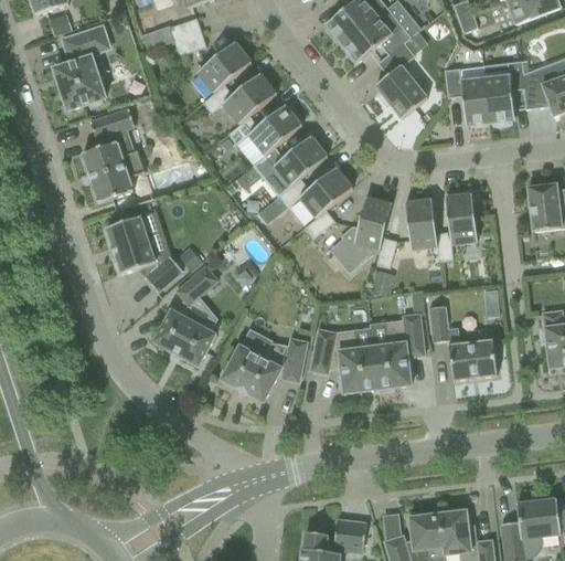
[(30,0),(35,14),(68,4),(66,0),(30,0)]
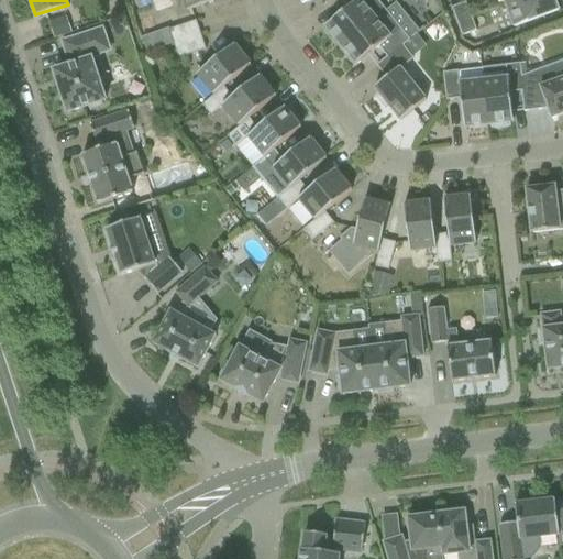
[(340,43),(385,7),(379,0),(344,0),(348,6),(324,24),(340,43)]
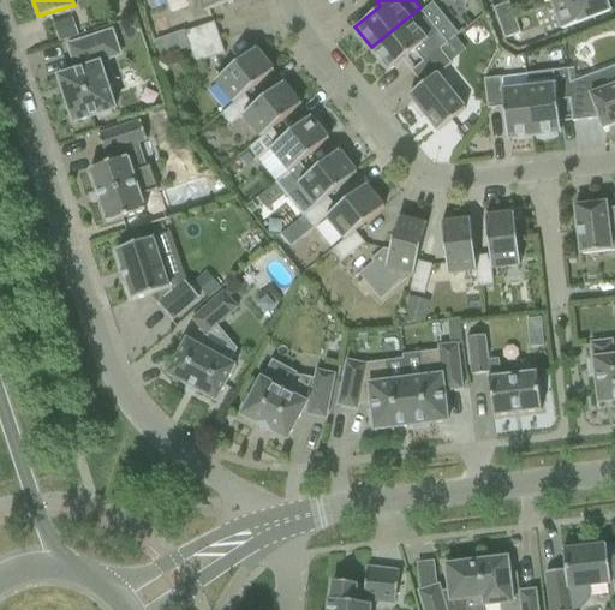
[(494,5),(499,21),(514,15),(508,0),(494,5)]
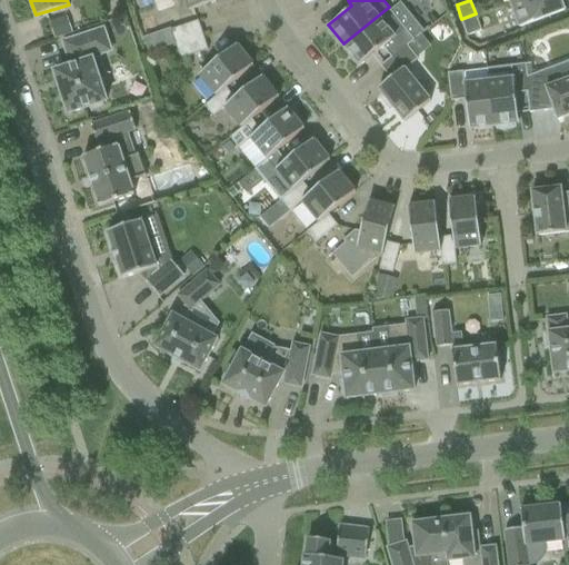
[(565,7),(562,0),(513,0),(510,1),(519,25),(565,7)]
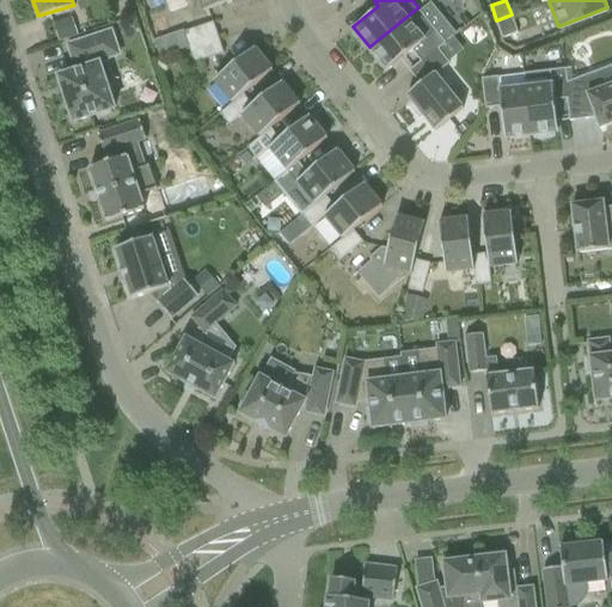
[(411,47),(420,59),(421,60),(438,46),(445,40),(418,7),(369,47),(386,68),(411,47)]
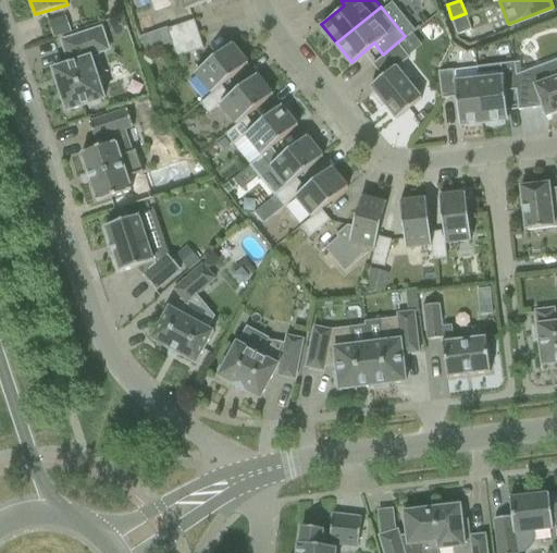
[(48,17),(52,33),(70,27),(64,12),(48,17)]
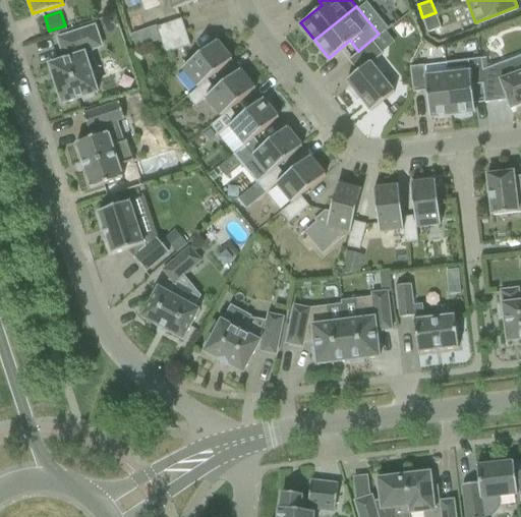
[(441,25),(436,12),(422,17),(427,30),(441,25)]
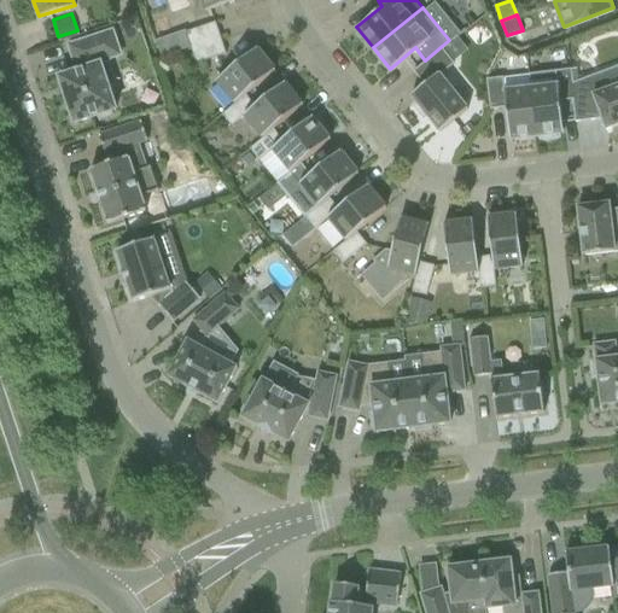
[(185,29),(191,45),(220,35),(215,19),(185,29)]
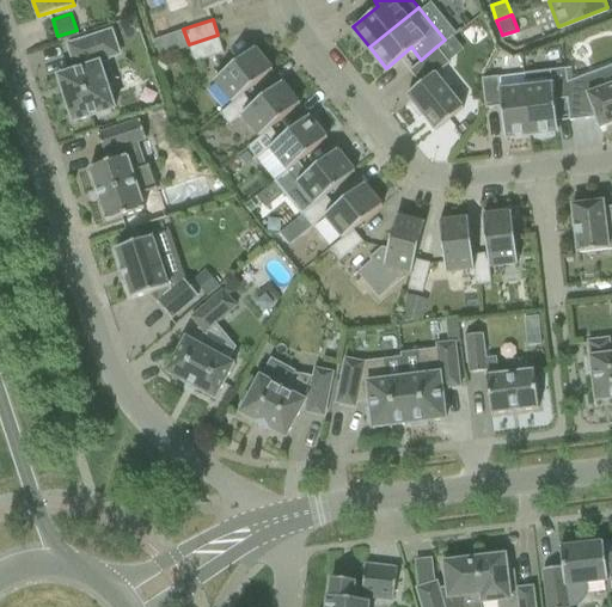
[(118,51),(111,28),(67,42),(77,68),(57,74),(73,120),(96,111),(97,115),(110,110),(109,108),(114,105),(106,84),(115,81),(106,55),(118,51)]
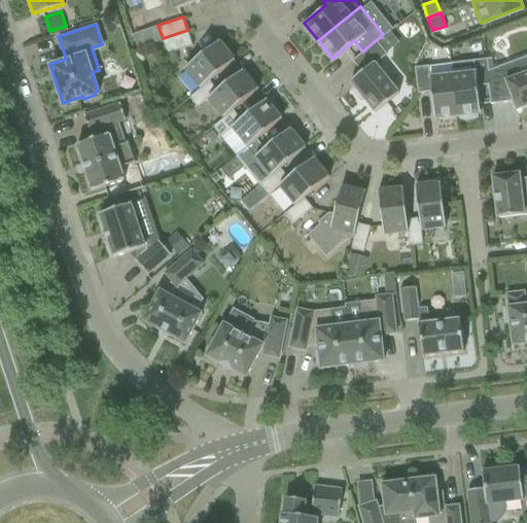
[(192,43),(187,30),(163,38),(167,51),(192,43)]
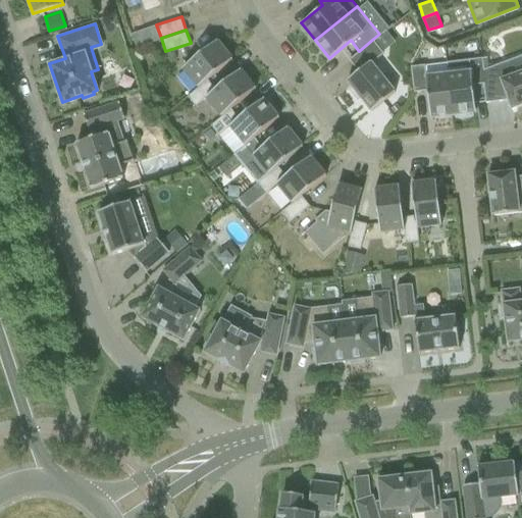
[(183,66),(198,86),(207,78),(231,58),(216,39),(183,66)]
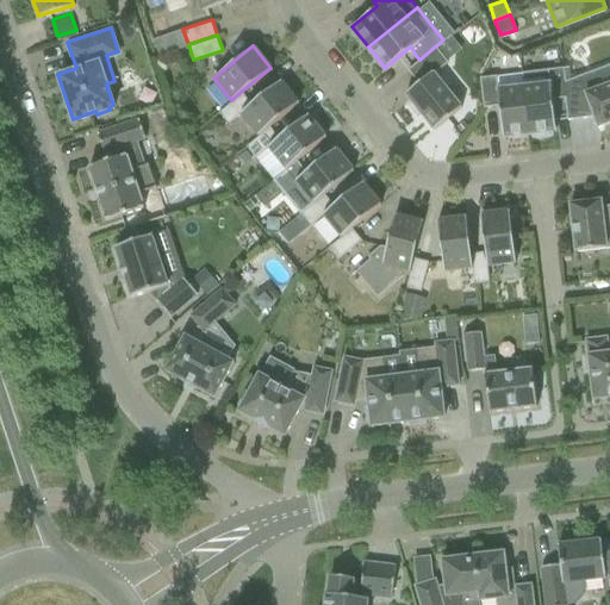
[(447,60),(436,45),(419,60),(418,58),(408,68),(418,81),(405,92),(410,98),(406,101),(417,114),(421,112),(434,128),(461,105),(434,72),(447,60)]
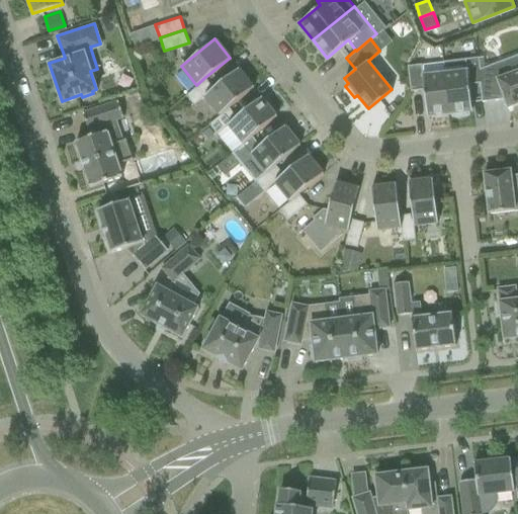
[(517,53),(480,68),(481,81),(480,81),(482,99),(504,97),(507,106),(517,102),(517,53)]
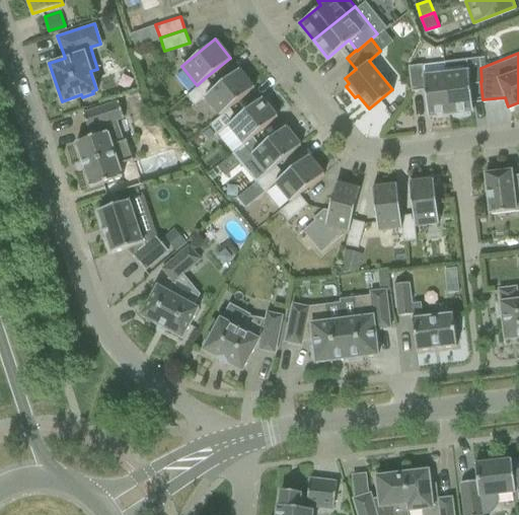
[(469,83),(480,81),(482,81),(480,68),(478,56),(444,60),(445,72),(450,113),(453,113),(453,114),(452,114),(452,115),(470,113),(469,112),(468,111),(472,109),(469,83)]
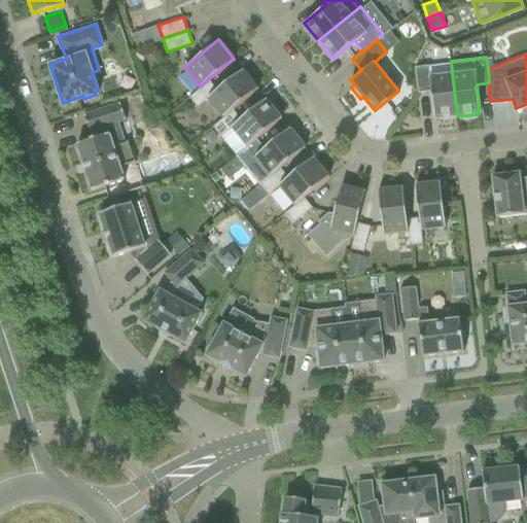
[(457,114),(452,73),(429,75),(428,64),(415,66),(418,92),(430,90),(434,117),(457,114)]
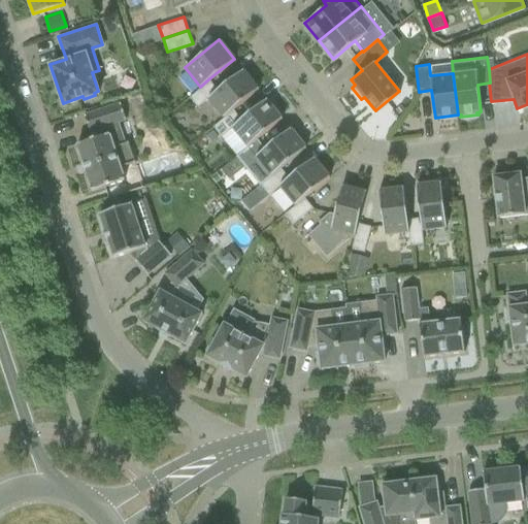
[(209,78),(200,87),(189,95),(197,105),(208,97),(224,116),(233,108),(258,88),(242,68),(218,89),(209,78)]
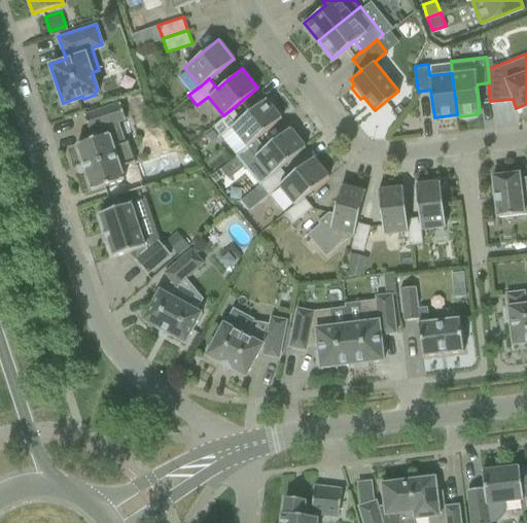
[(241,117),(233,108),(223,115),(212,125),(220,135),(232,126),(247,145),(256,137),(281,116),(266,98),(241,117)]
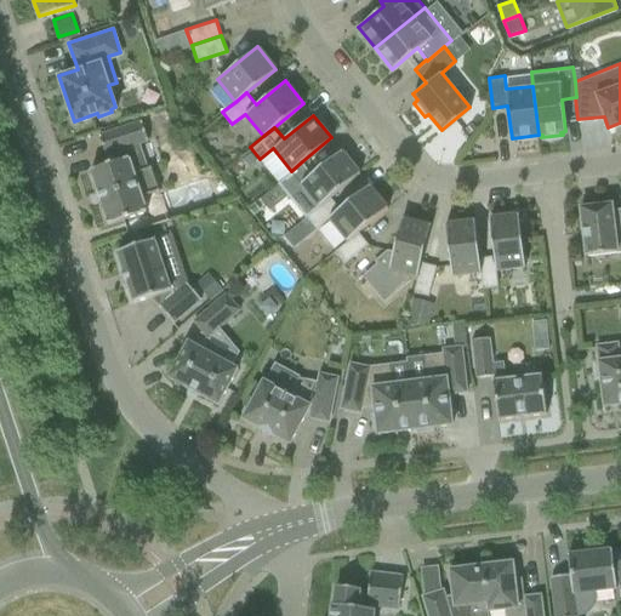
[(148,138),(141,119),(98,133),(104,152),(110,150),(113,160),(90,169),(96,188),(95,188),(101,203),(108,222),(146,210),(141,194),(159,188),(151,165),(146,166),(138,141),(148,138)]
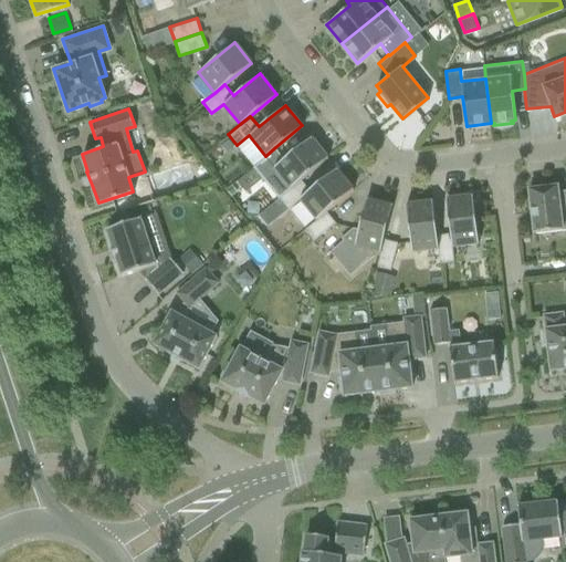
[(265,156),(253,165),(279,196),(301,178),(327,157),(311,136),(284,158),(275,147),(265,156)]
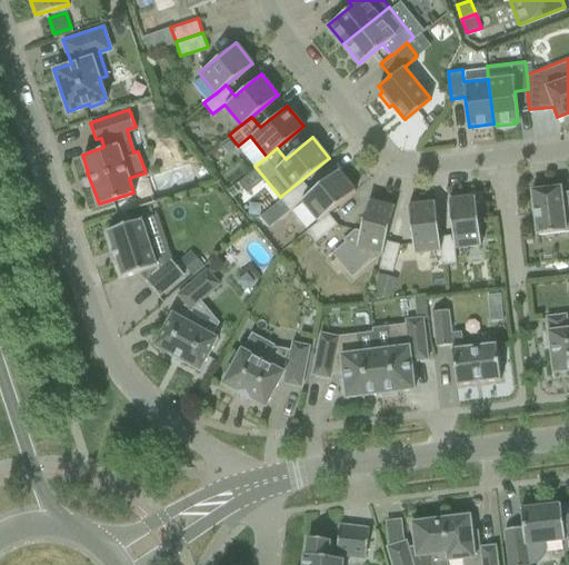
[(311,190),(302,179),(280,197),(289,208),(301,199),(318,219),(328,211),(355,189),(338,168),(311,190)]
